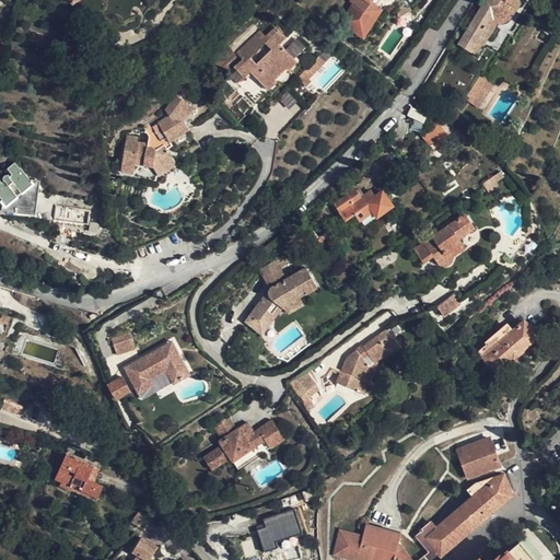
[(356,0),(341,23),(356,32),(374,4),(366,0),(356,0)]
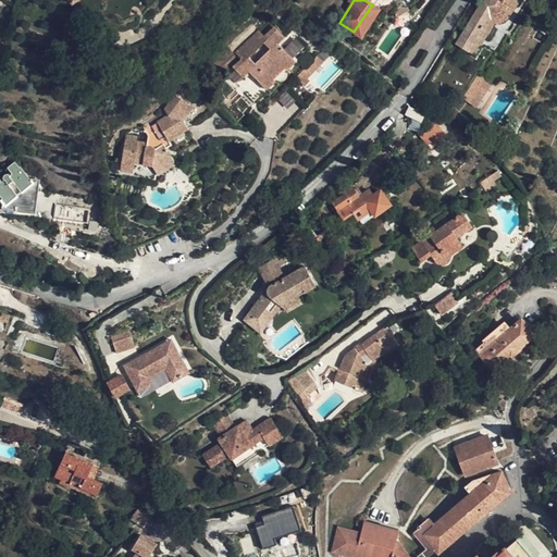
[(520,0),(482,0),(456,42),(475,54),(495,24),(500,23),(506,21),(510,16),(516,9),(518,4),(520,0)]
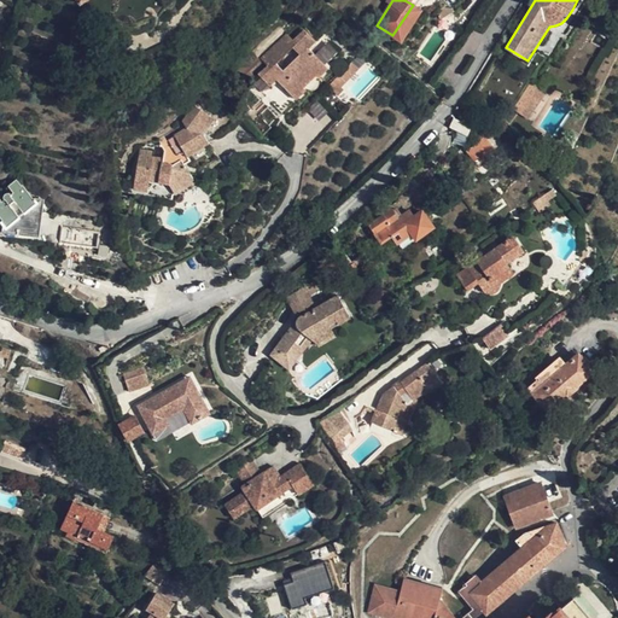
[(420,11),(413,5),(392,35),(400,41),(420,11)]
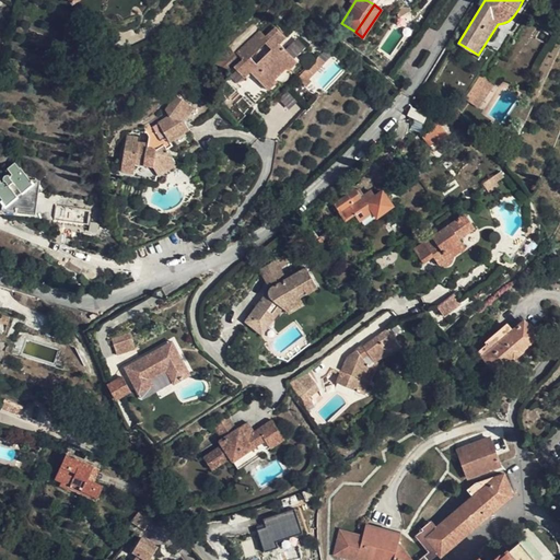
[(546,43),(549,36),(543,31),(537,38),(546,43)]
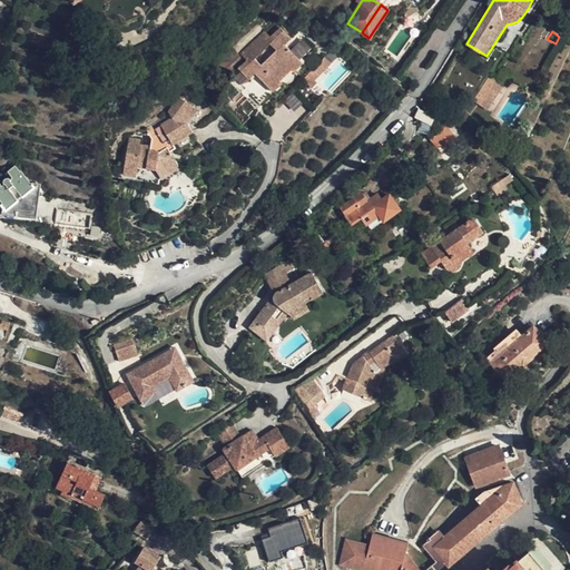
[(254,74),(247,82),(256,90),(262,85),(282,101),(291,92),(301,80),(308,70),(290,53),(294,46),(284,38),(275,48),(268,42),(246,68),(254,74)]
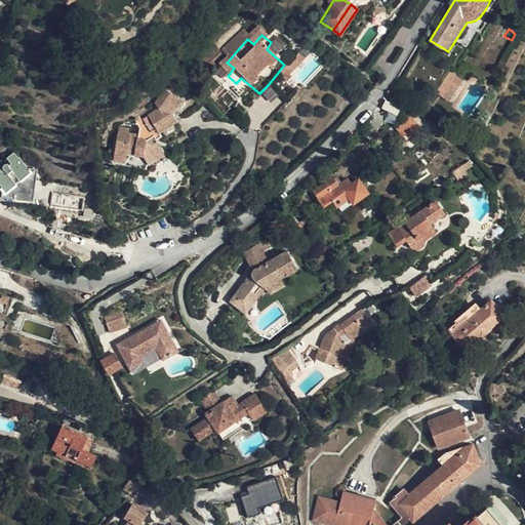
[(286,80),(295,88),(299,83),(296,81),(310,64),(304,58),(286,80)]
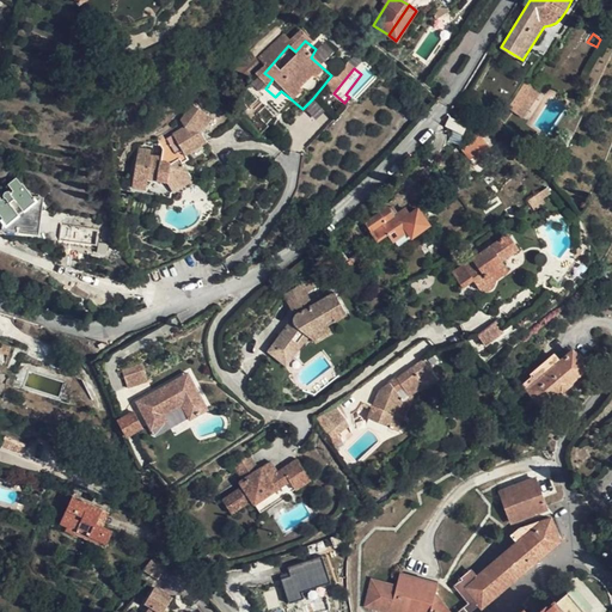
[(532,86),(526,83),(509,109),(515,112),(519,105),(522,108),(531,96),(527,93),(532,86)]
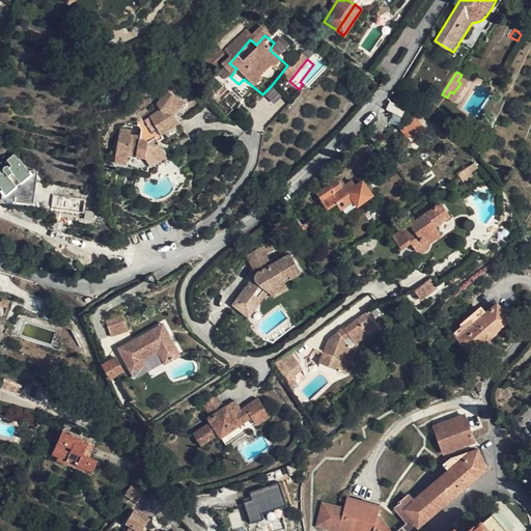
[(120,152),(131,155),(131,151),(149,155),(166,146),(162,141),(162,139),(167,137),(168,141),(174,142),(189,134),(185,126),(186,102),(166,100),(166,116),(170,121),(141,122),(144,129),(143,137),(133,135),(134,132),(123,131),(120,152)]
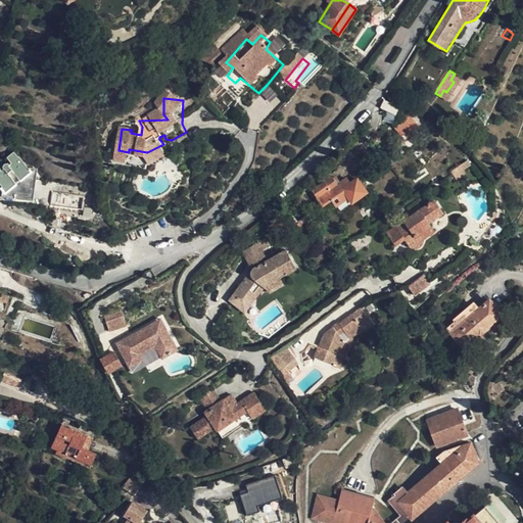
[(416,134),(406,120),(394,127),(405,142),(416,134)]
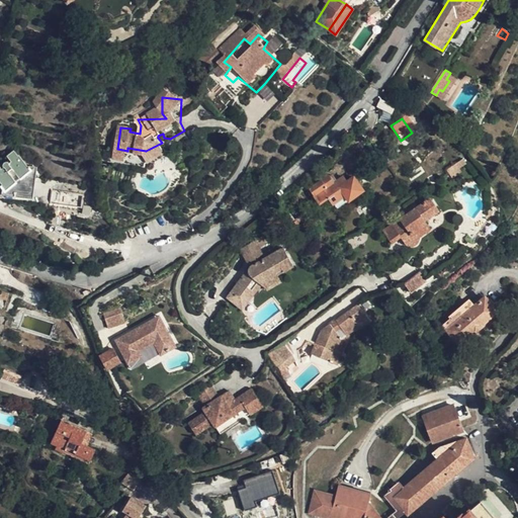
[(166,151),(162,143),(146,151),(145,152),(150,159),(166,151)]
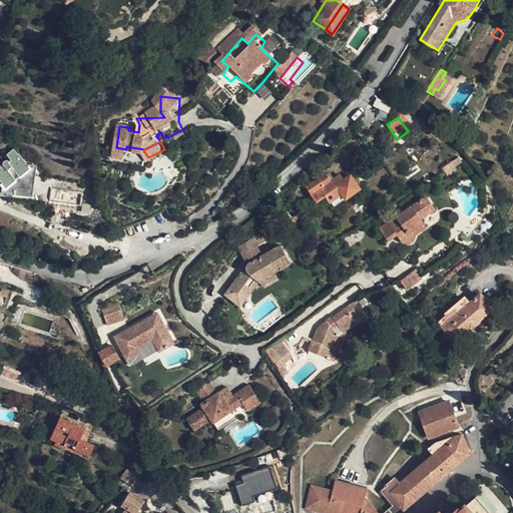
[(9,159),(16,155),(13,150),(6,155),(9,159)]
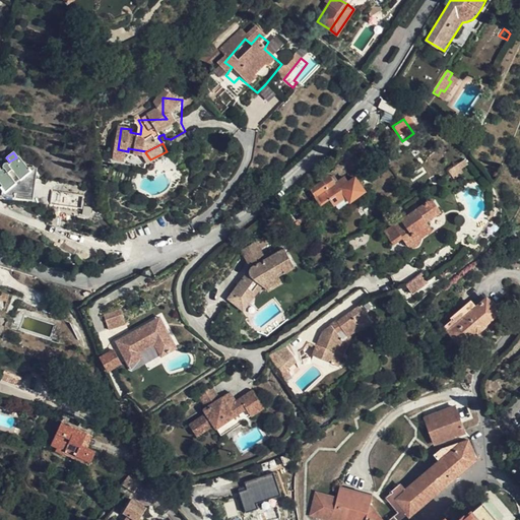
[(9,161),(7,164),(9,167),(25,169),(16,157),(9,161)]
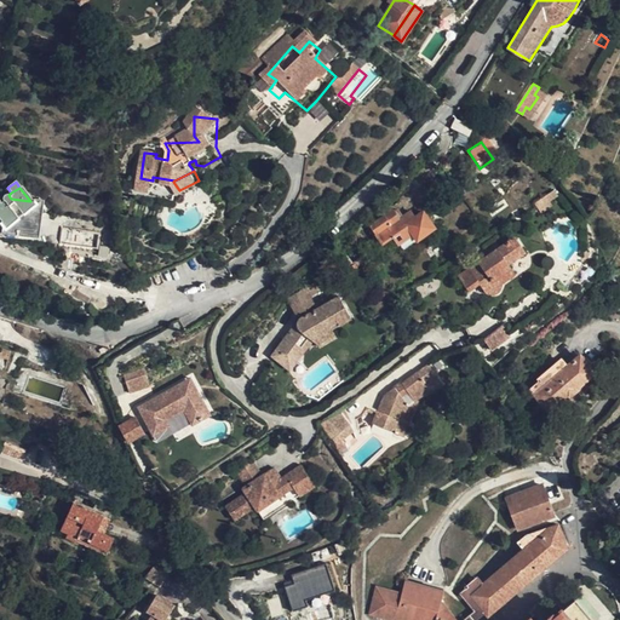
[(551,194),(533,207),(537,212),(558,197),(554,190),(551,194)]
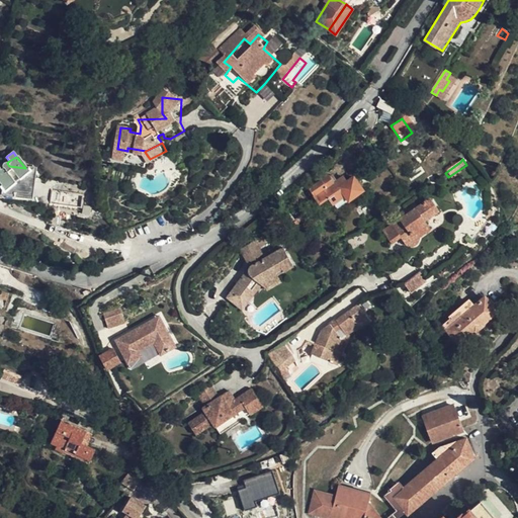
[(31,184),(33,180),(31,177),(33,176),(33,170),(30,168),(25,168),(9,166),(7,163),(5,163),(3,163),(2,163),(2,164),(1,164),(1,166),(3,168),(1,170),(0,168),(0,183),(2,186),(2,189),(7,194),(14,195),(14,192),(20,191),(23,191),(28,188),(31,184)]
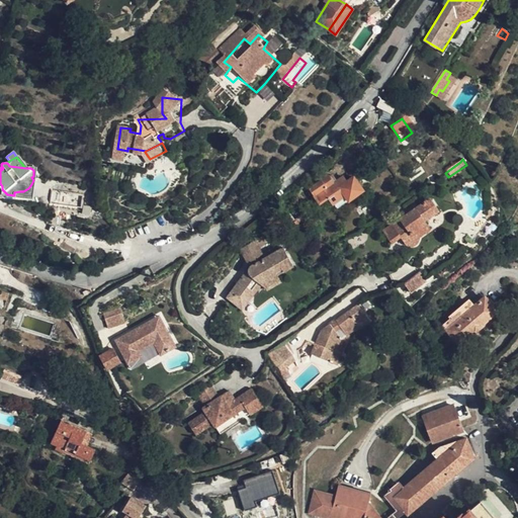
[(316,182),(317,184),(309,188),(314,196),(315,196),(321,204),(329,199),(332,204),(345,197),(348,201),(364,190),(354,176),(346,181),(343,176),(336,180),(332,175),(330,177),(327,173),(318,179),(319,180),(316,182)]
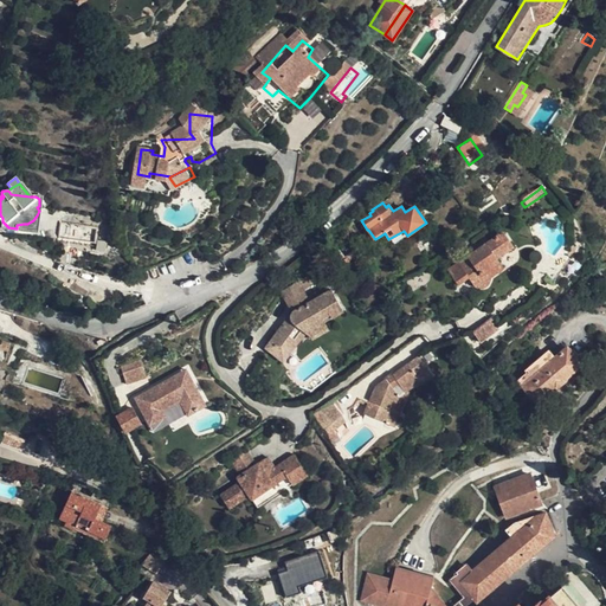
[(37,231),(39,211),(37,216),(33,220),(27,224),(24,224),(17,225),(17,229),(37,231)]
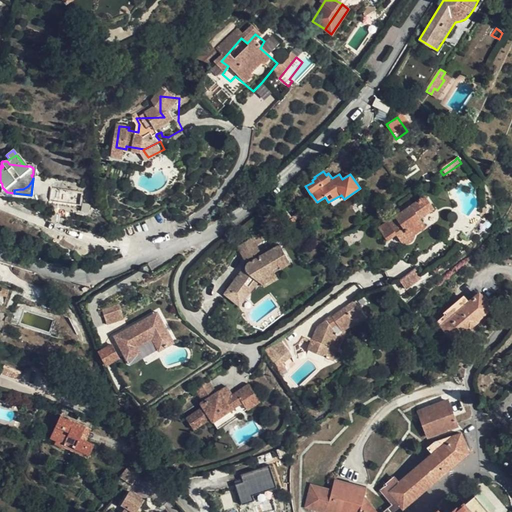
[(51,188),(49,201),(80,205),(82,192),(51,188)]
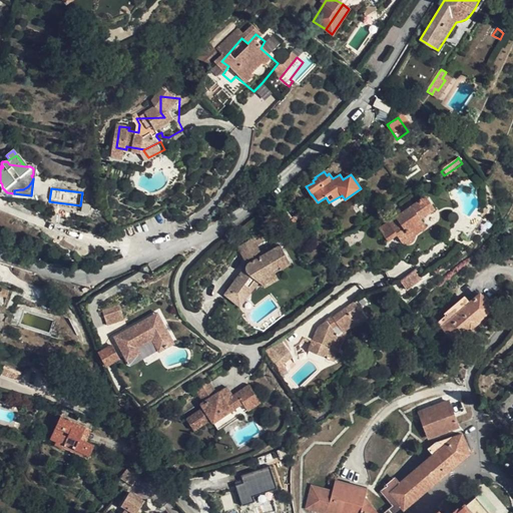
[(426,197),(380,228),(388,240),(397,234),(404,244),(410,243),(414,240),(416,237),(416,234),(426,228),(420,219),(435,209),(426,197)]
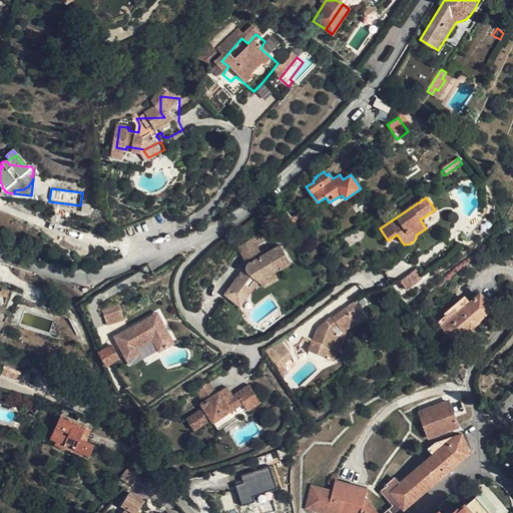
[(237,246),(246,262),(248,265),(247,272),(243,271),(225,294),(228,297),(233,291),(236,294),(244,285),(251,290),(259,281),(263,284),(277,276),(275,272),(291,263),(281,245),(262,255),(254,244),(265,239),(261,233),(237,246)]
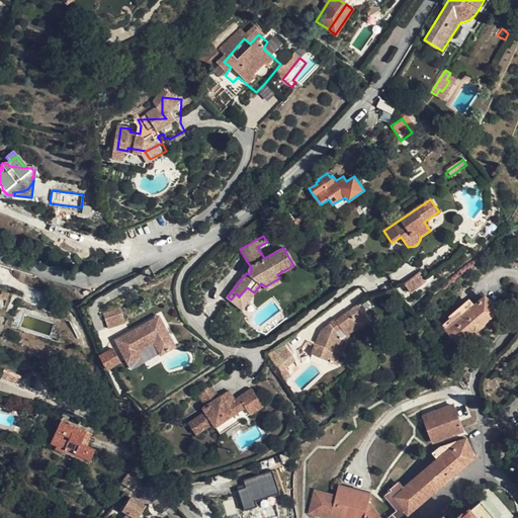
[(404,283),(411,293),(426,282),(419,272),(404,283)]
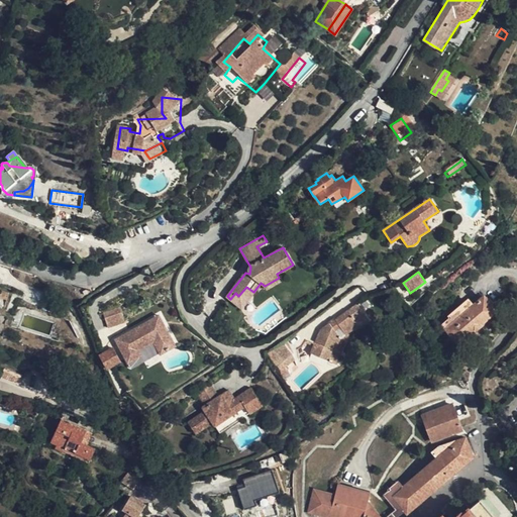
[(281,281),(279,278),(265,286),(267,289),(281,281)]
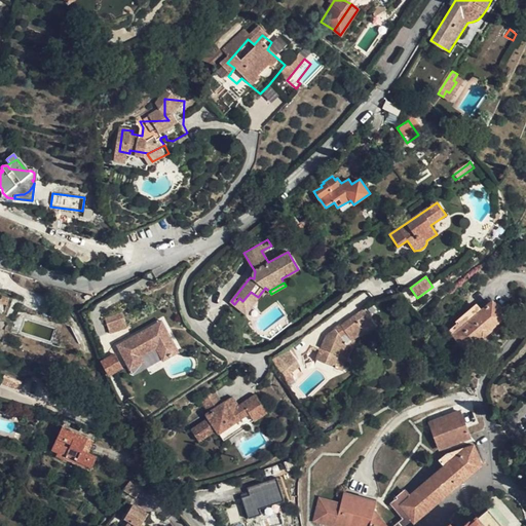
[(246,312),(258,297),(251,292),(242,301),(239,298),(234,304),(246,312)]
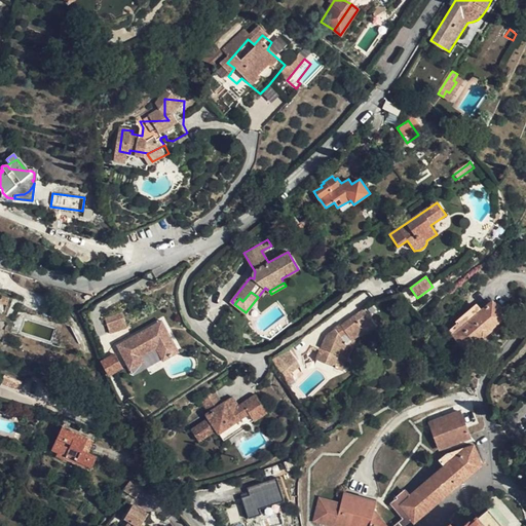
[(483,311),(479,306),(456,324),(461,330),(452,337),(463,350),(468,345),(468,342),(478,335),(480,337),(488,330),(486,328),(492,322),(497,323),(503,316),(492,303),(483,311)]
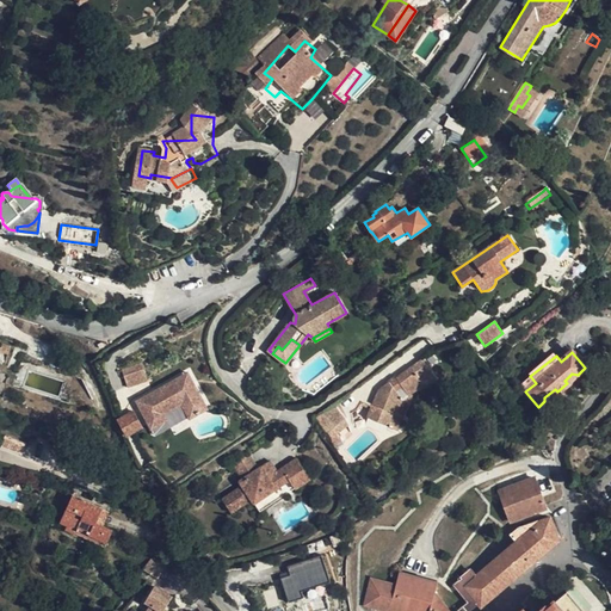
[(594,359),(590,353),(584,358),(588,364),(594,359)]
